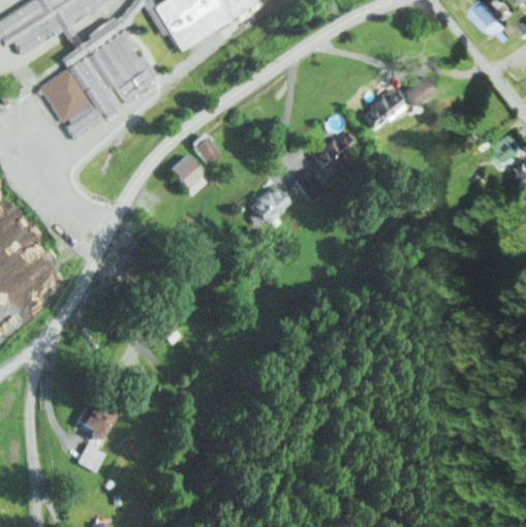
[(178,49),(261,6),(258,0),(161,0),(155,3),(178,49)]
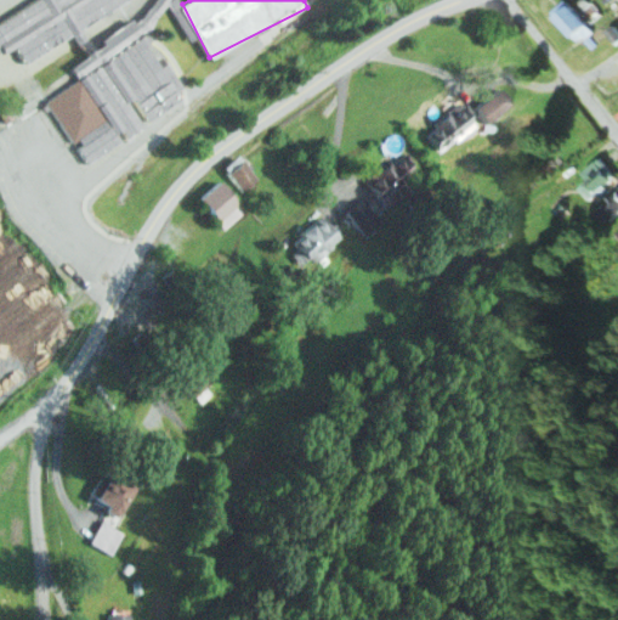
[(578,45),(594,34),(572,1),(555,13),(578,45)]
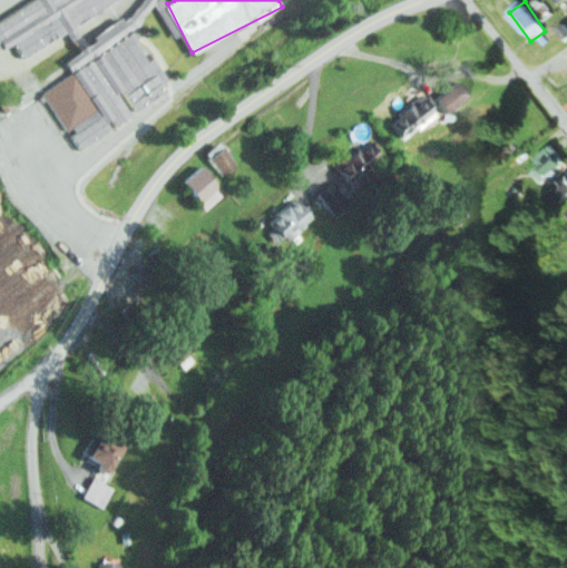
[(470,98),(460,82),(436,98),(446,114),(470,98)]
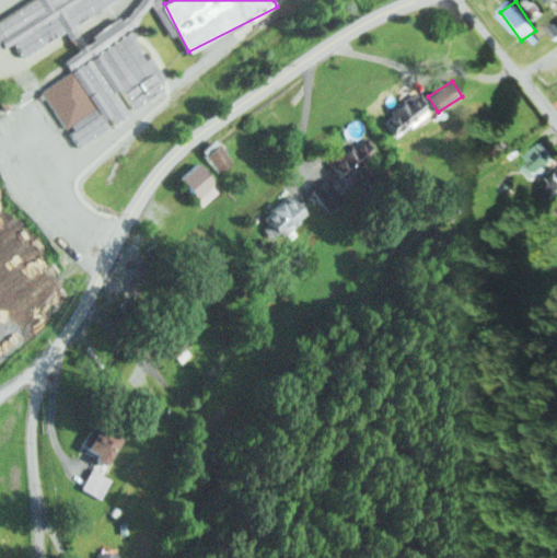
[(397,109),(412,125),(429,107),(416,93),(397,109)]
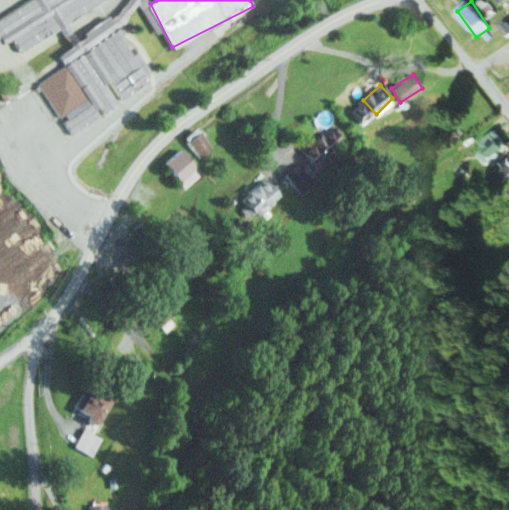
[(326,174),(340,161),(332,153),(347,139),(332,124),(304,151),(326,174)]
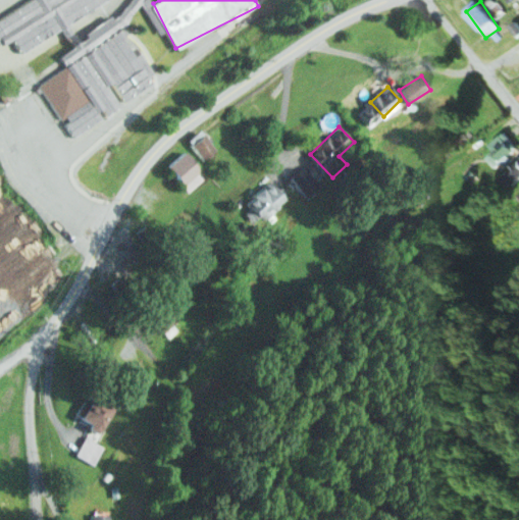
[(220,150),(205,134),(193,145),(207,161),(220,150)]
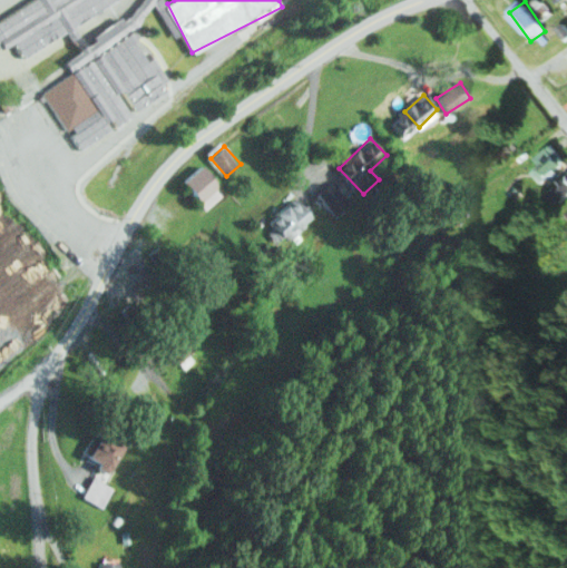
[(534,172),(538,182),(565,170),(555,148),(534,157),(539,169),(534,172)]
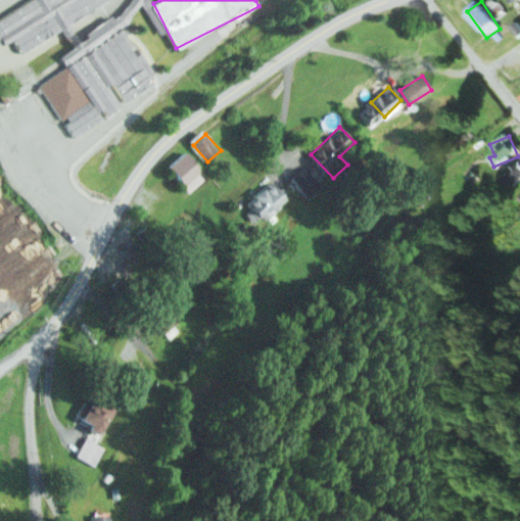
[(209,177),(185,152),(168,169),(191,194),(209,177)]
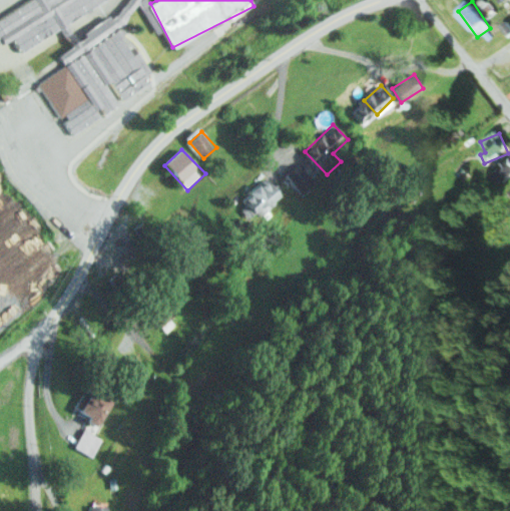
[(319,181),(302,163),(289,176),(306,194),(319,181)]
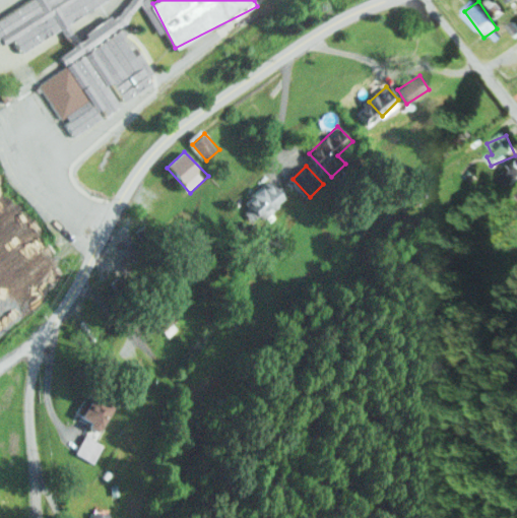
[(245,203),(262,221),(283,200),(266,183),(245,203)]
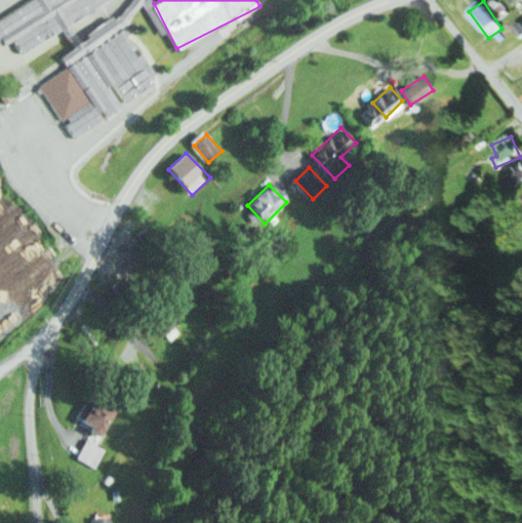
[(171,336),(185,317),(166,306),(154,325),(171,336)]
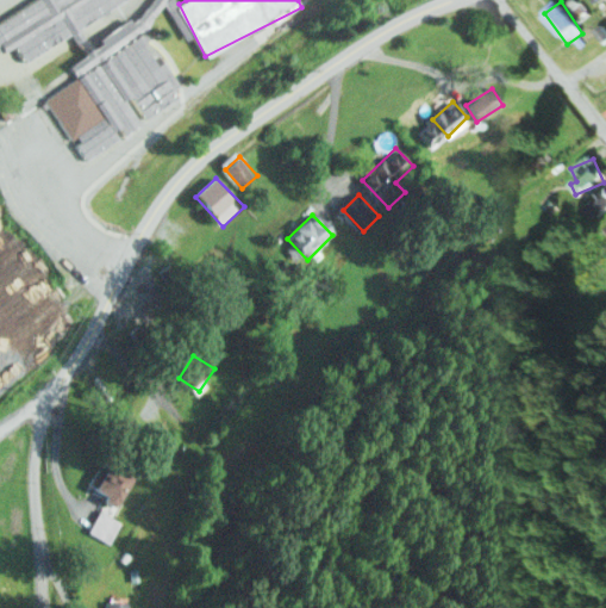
[(108,546),(127,525),(108,507),(89,528),(108,546)]
